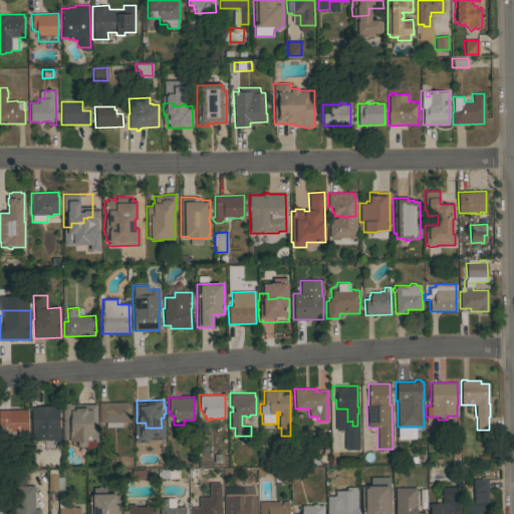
[(126,402),(126,406),(127,406),(127,422),(121,422),(121,427),(105,427),(105,422),(98,423),(98,403),(126,402)]
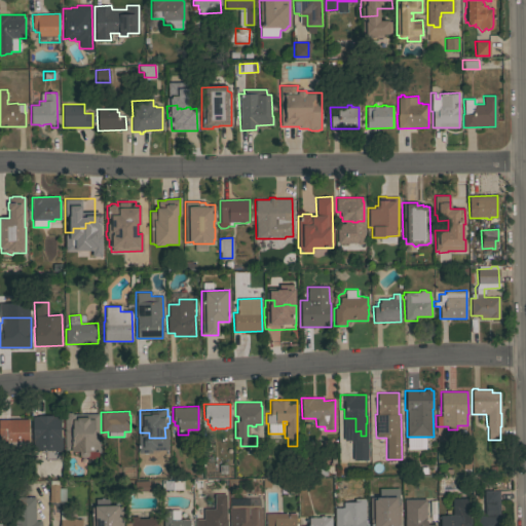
[(64,414),(99,413),(99,452),(98,452),(98,456),(94,456),(94,458),(87,458),(87,457),(80,457),(78,455),(78,453),(73,453),(73,451),(71,451),(71,449),(65,449),(64,414)]
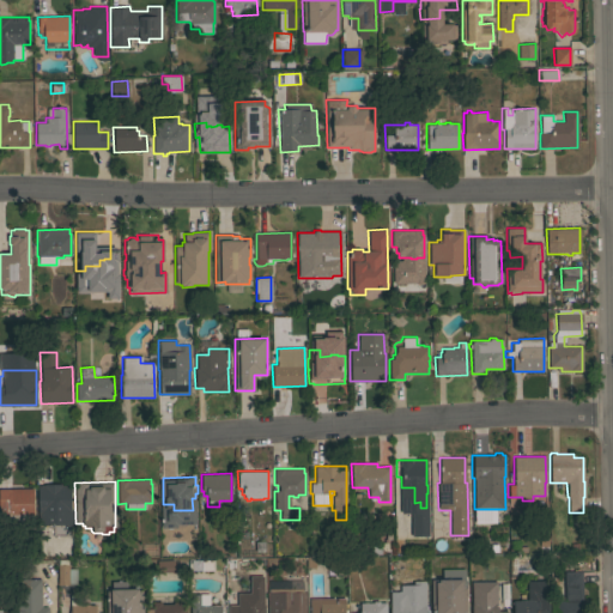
[(49,510),(46,510),(46,508),(43,508),(43,511),(40,511),(40,509),(37,509),(37,487),(38,487),(38,485),(43,485),(43,486),(70,486),(71,513),(71,525),(70,525),(70,527),(62,527),(61,525),(61,523),(49,523),(49,510)]
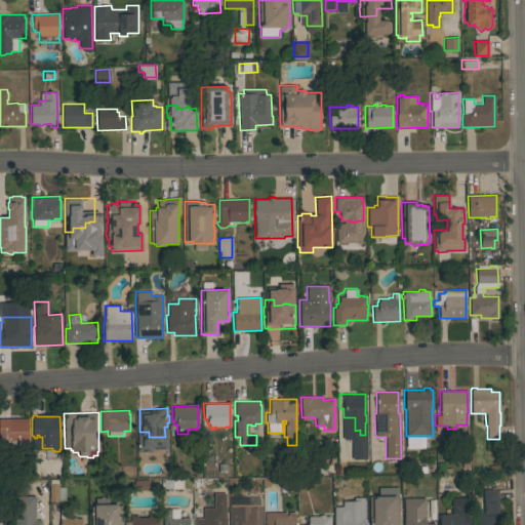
[(0,417),(28,417),(29,449),(3,449),(3,445),(0,445),(0,417)]
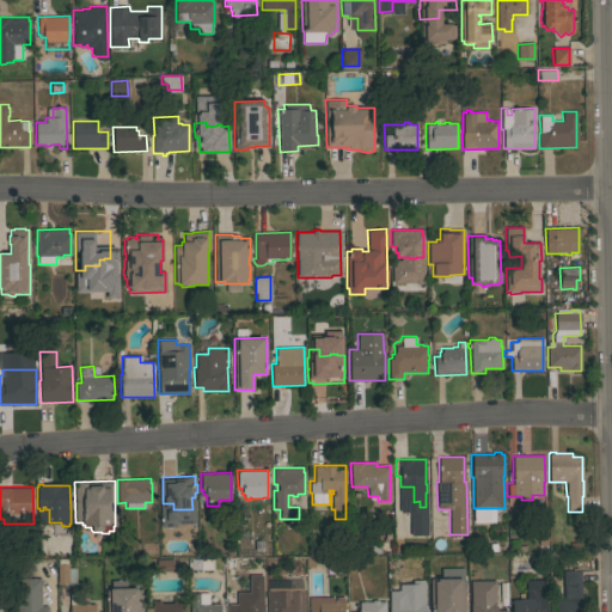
[(537,537),(548,537),(548,546),(537,546),(537,537)]
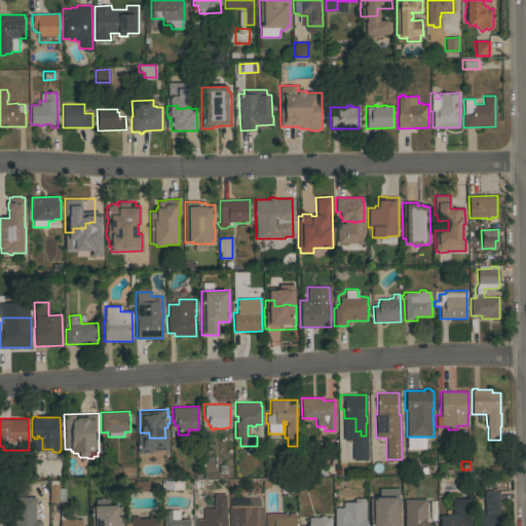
[(307,476),(307,465),(324,464),(325,472),(326,472),(326,475),(307,476)]
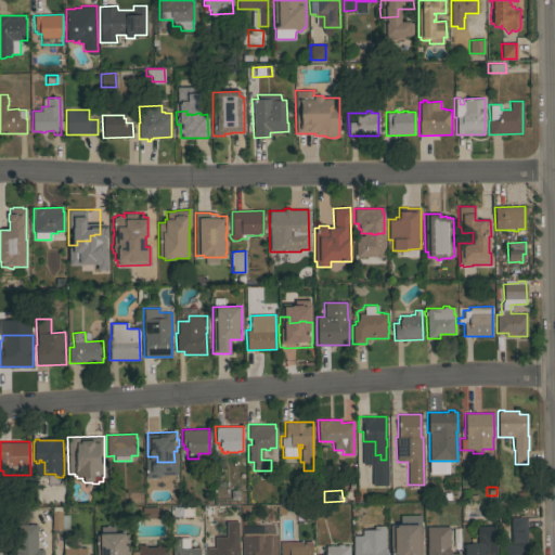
[(130,504),(129,492),(141,492),(142,504),(130,504)]
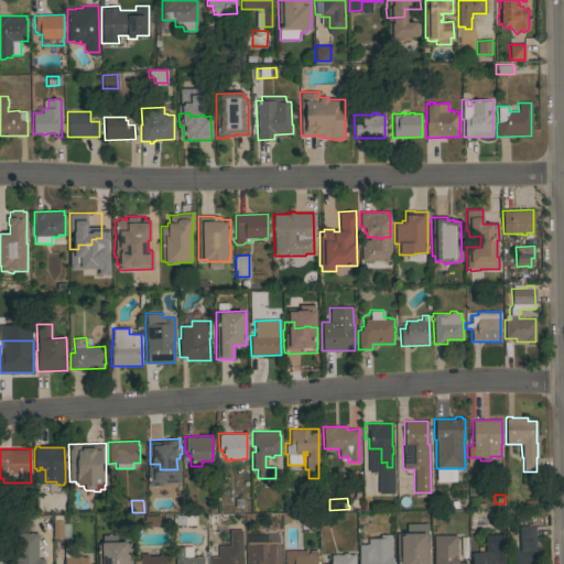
[(62,519),(63,519),(63,523),(71,523),(69,537),(63,537),(63,539),(53,538),(53,519),(54,519),(54,514),(62,514),(62,519)]
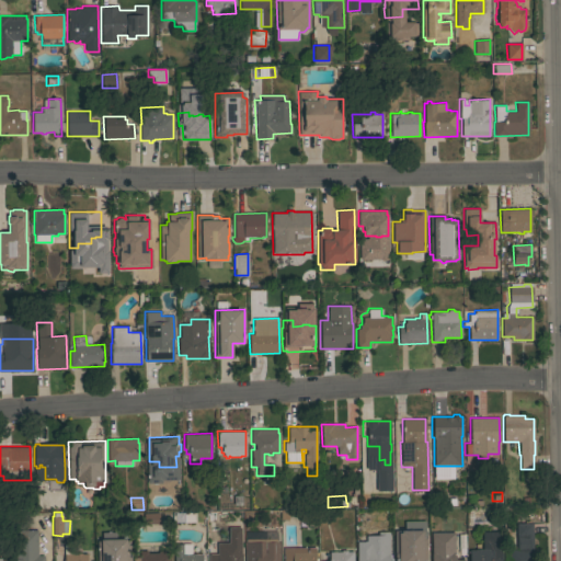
[(159,512),(159,524),(144,524),(144,513),(159,512)]
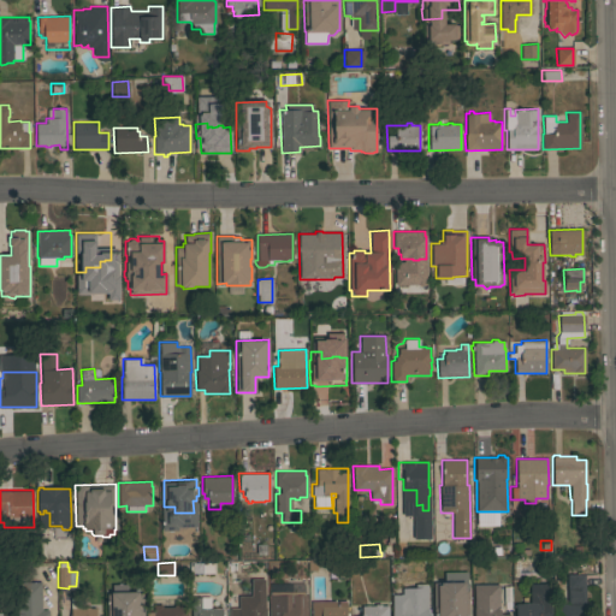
[(214,562),(214,573),(190,573),(190,562),(214,562)]
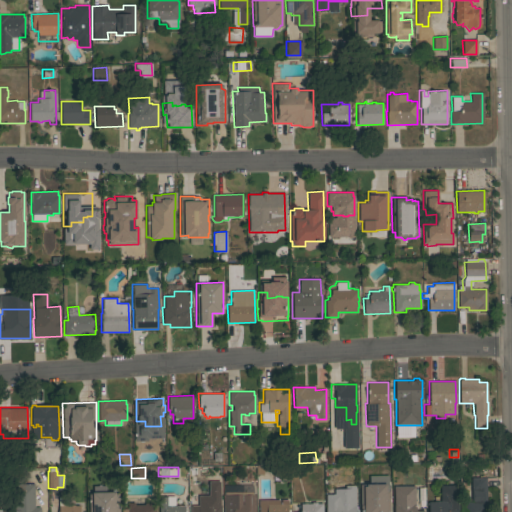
[(360,511),(360,484),(367,484),(367,475),(387,475),(387,484),(385,484),(386,490),(389,490),(389,511),(360,511)]
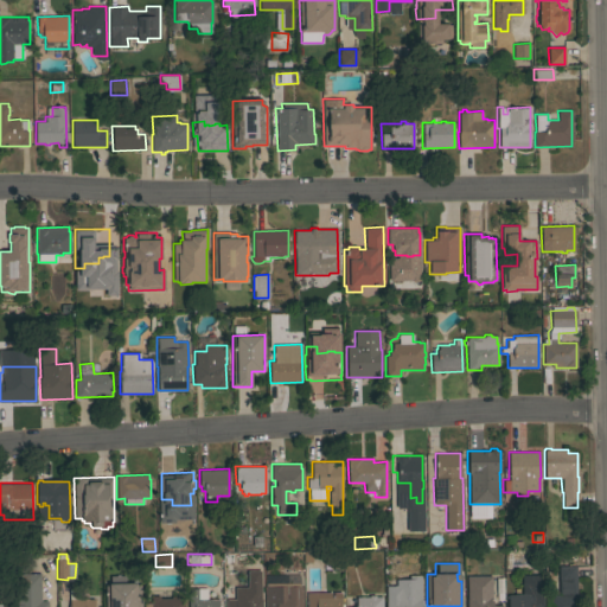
[(576,590),(577,590),(579,596),(576,596),(576,606),(544,606),(544,595),(550,595),(550,590),(554,590),(554,581),(558,581),(558,566),(575,566),(576,590)]
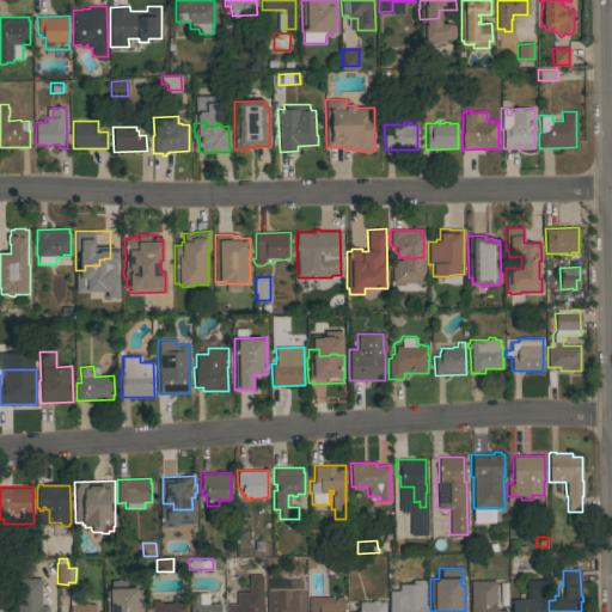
[(16,611),(16,579),(40,577),(41,606),(48,606),(48,611),(16,611)]
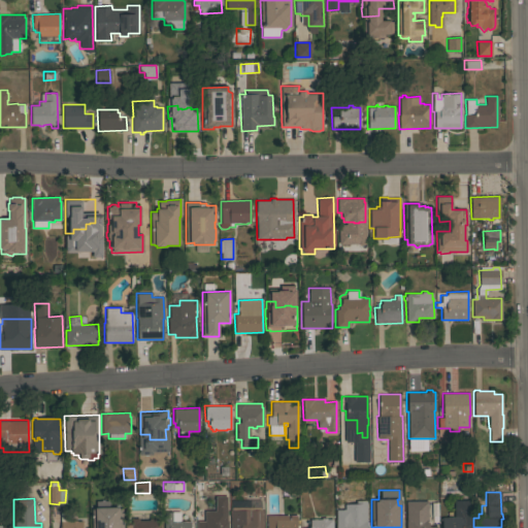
[(471,527),(441,527),(441,517),(447,517),(447,516),(452,516),(452,517),(454,517),(454,499),(471,499),(471,527)]
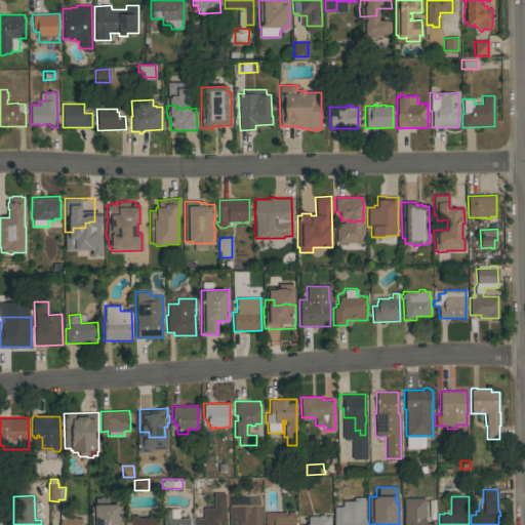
[(403,524),(403,498),(425,497),(426,520),(426,524),(435,524),(403,524)]
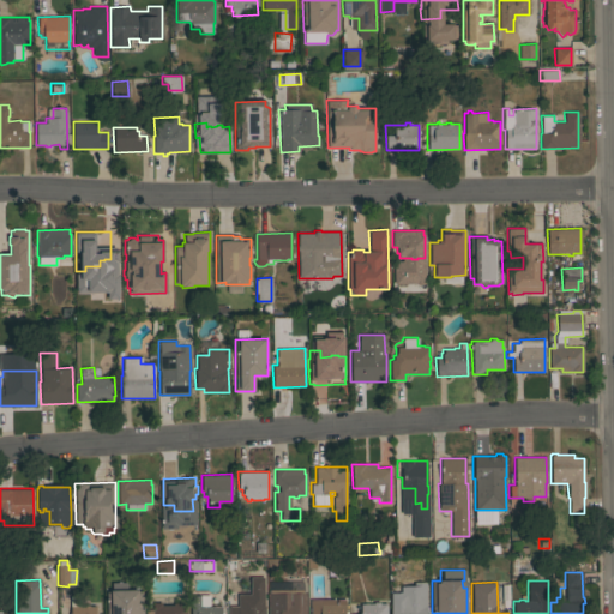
[(391,613),(391,606),(390,606),(390,593),(398,593),(398,584),(415,584),(415,593),(416,593),(416,605),(415,605),(415,608),(416,608),(416,613),(391,613)]
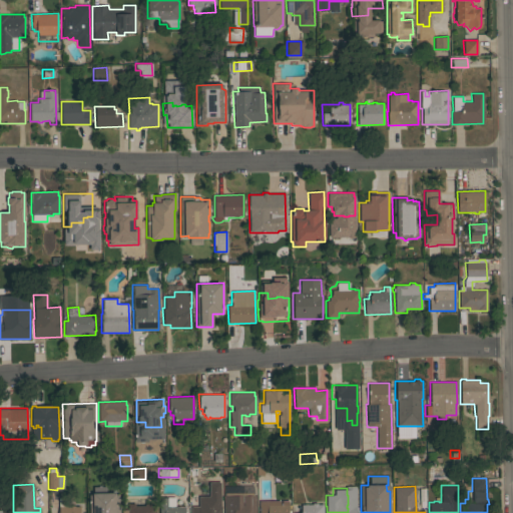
[(119,512),(88,512),(88,494),(92,494),(92,493),(115,492),(115,494),(118,494),(119,512)]
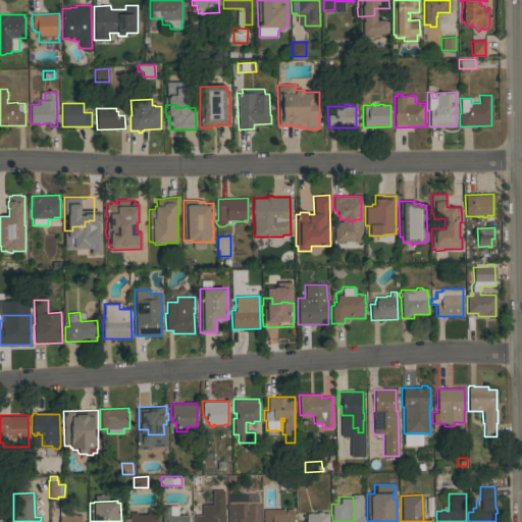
[(227,521),(227,501),(258,501),(258,504),(260,504),(260,521),(227,521)]
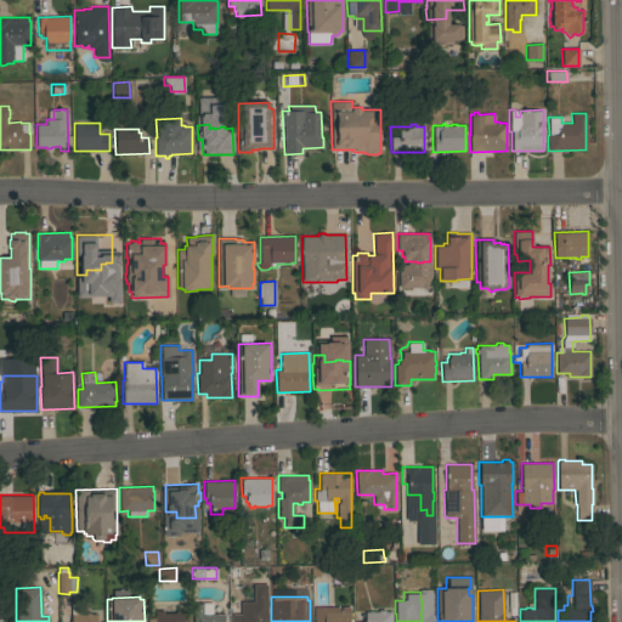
[(193,621),(193,603),(202,603),(203,614),(224,614),(224,621),(193,621)]
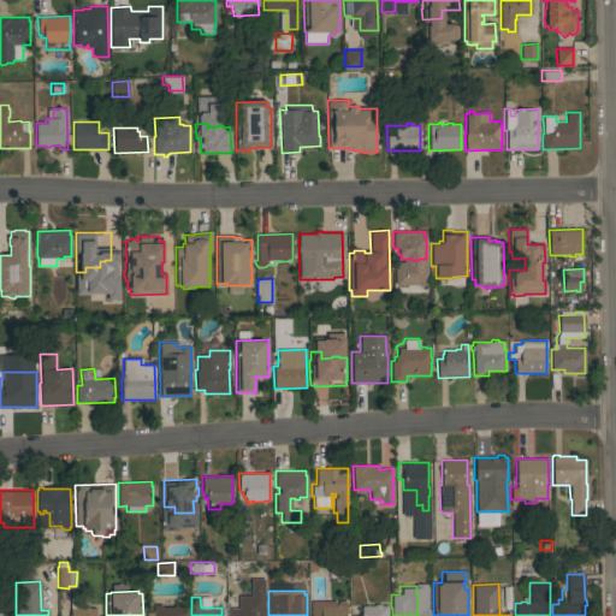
[(236,603),(247,603),(247,608),(253,608),(253,605),(259,605),(259,608),(266,608),(266,615),(227,615),(227,611),(229,611),(229,609),(230,609),(230,608),(231,608),(231,602),(231,597),(236,597),(236,603)]
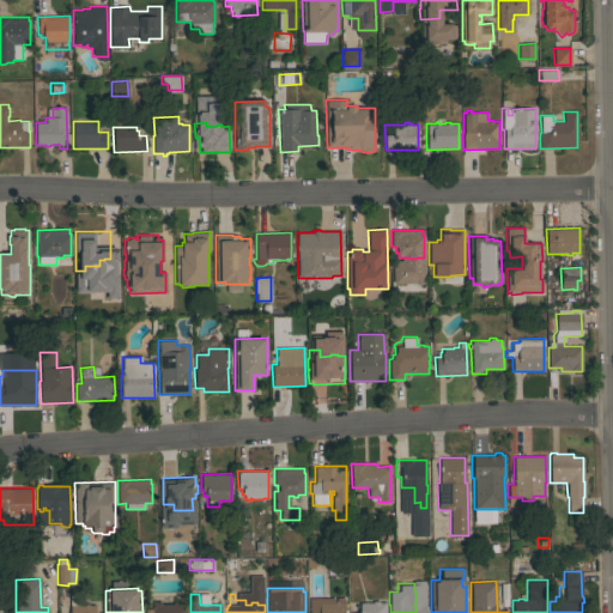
[(70,595),(78,595),(78,605),(96,605),(96,612),(68,612),(70,612),(70,595)]
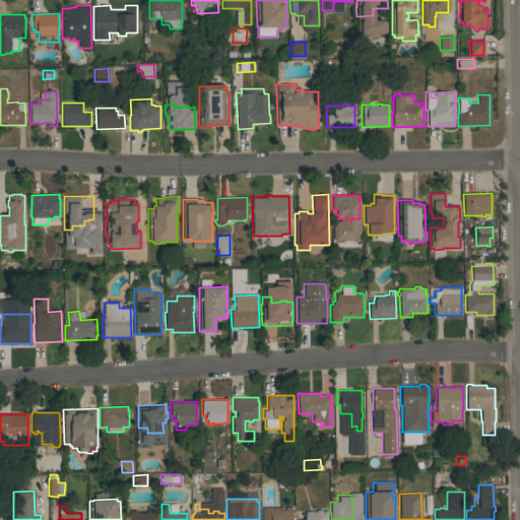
[(262,519),(262,507),(283,507),(283,511),(284,511),(284,507),(293,507),(293,519),(262,519)]
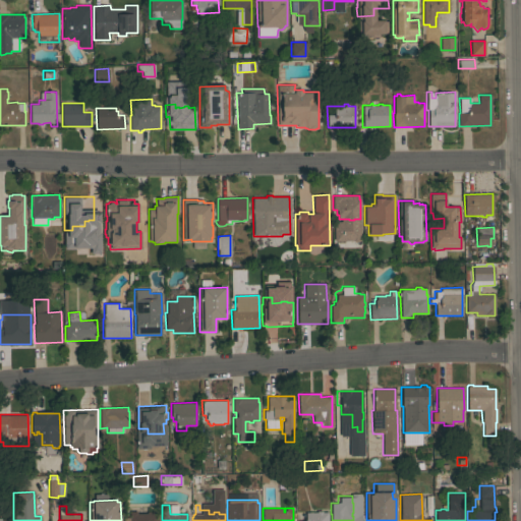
[(123,520),(123,517),(129,517),(129,511),(136,511),(136,513),(147,513),(147,511),(153,511),(153,513),(158,513),(158,520),(123,520)]
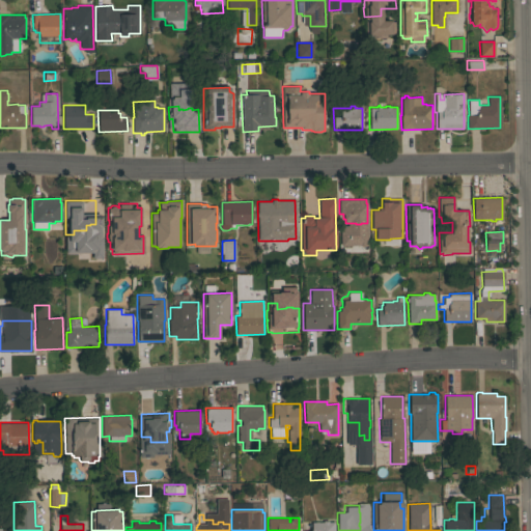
[(303,530),(303,523),(311,523),(311,522),(323,522),(323,521),(328,521),(328,522),(334,522),(334,530),(303,530)]
